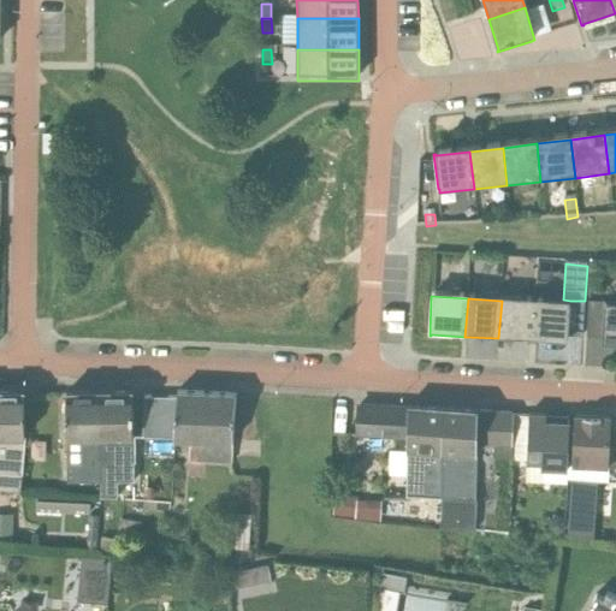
[(498,338),(532,340),(535,302),(502,301),(498,338)]
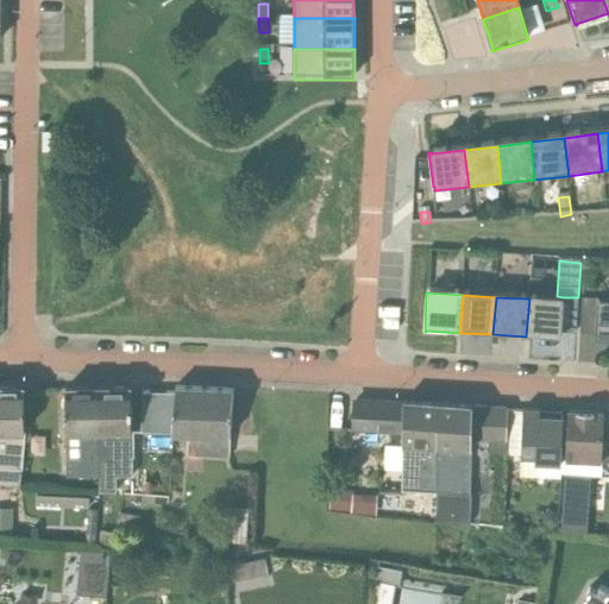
[(529,299),(526,337),(559,339),(559,340),(562,340),(564,301),(529,299)]
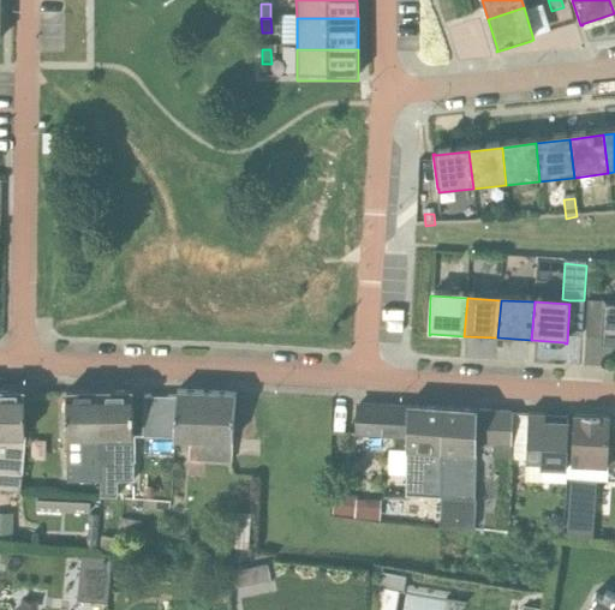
[(601,346),(614,346),(614,306),(587,305),(585,340),(601,341),(601,346)]
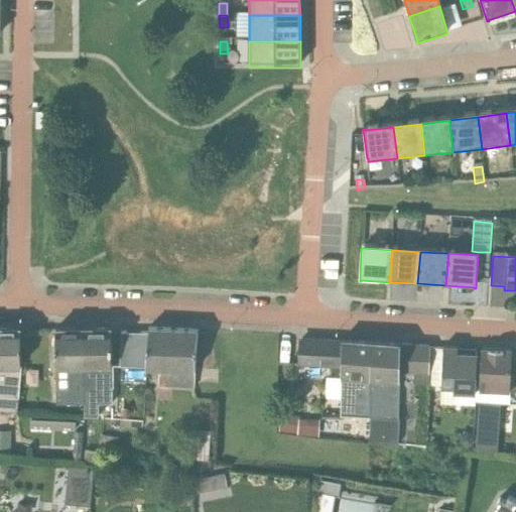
[(0,413),(17,415),(21,373),(21,333),(0,332),(0,413)]
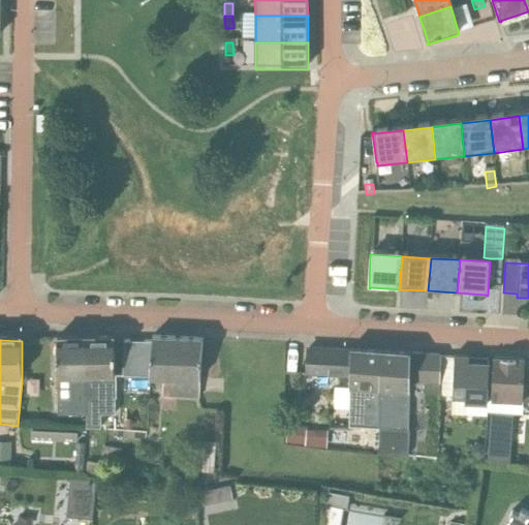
[(115,401),(115,379),(114,340),(86,341),(86,418),(86,431),(100,431),(100,418),(115,417),(115,401)]
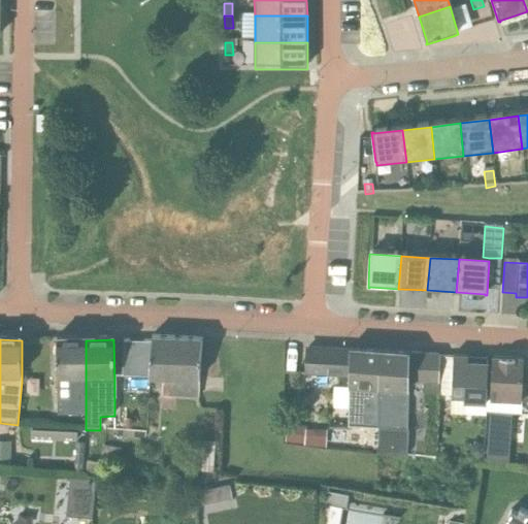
[(199,384),(201,363),(202,342),(152,339),(152,344),(150,379),(150,382),(163,382),(162,399),(198,401),(199,384)]
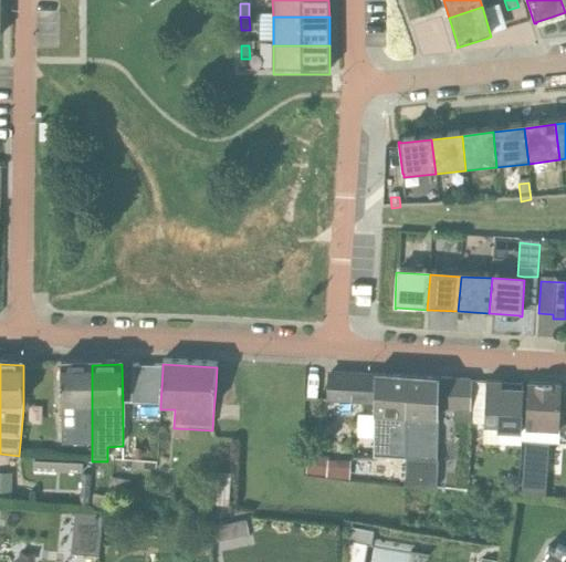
[(92,447),(92,365),(61,365),(62,447),(92,447)]
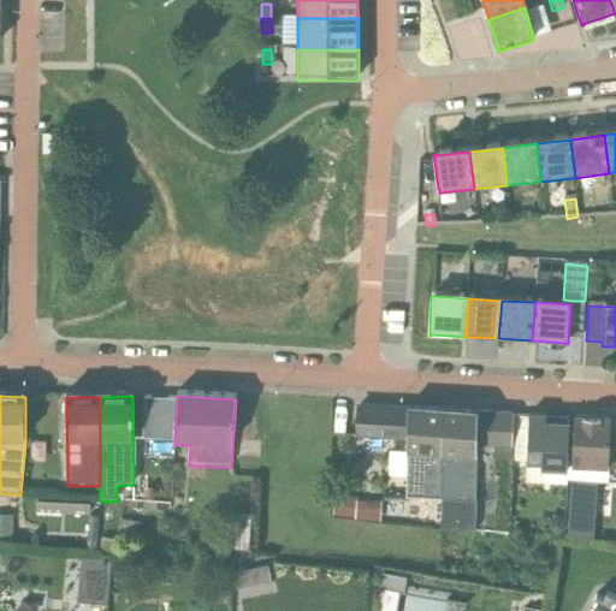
[(175,442),(177,401),(143,399),(141,440),(175,442)]
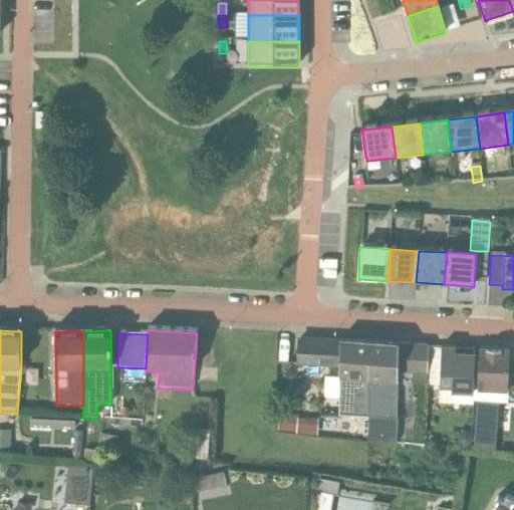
[(338,418),(367,420),(369,344),(340,342),(340,343),(300,342),(299,367),(339,368),(338,418)]
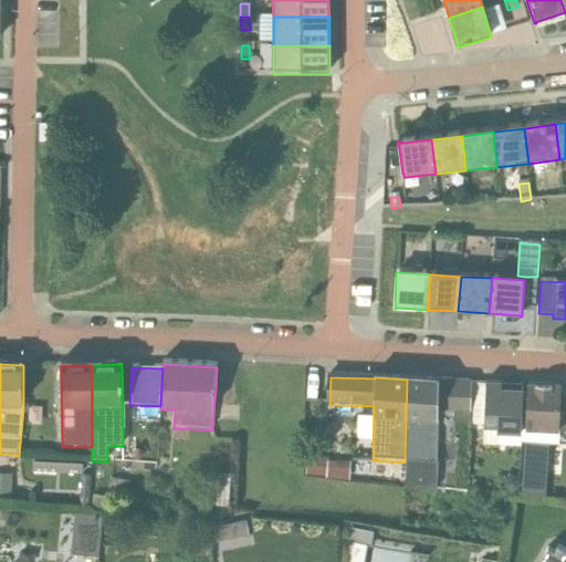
[(452,425),(470,425),(472,384),(438,382),(407,380),(405,462),(406,462),(405,488),(436,491),(438,413),(452,414),(452,425)]
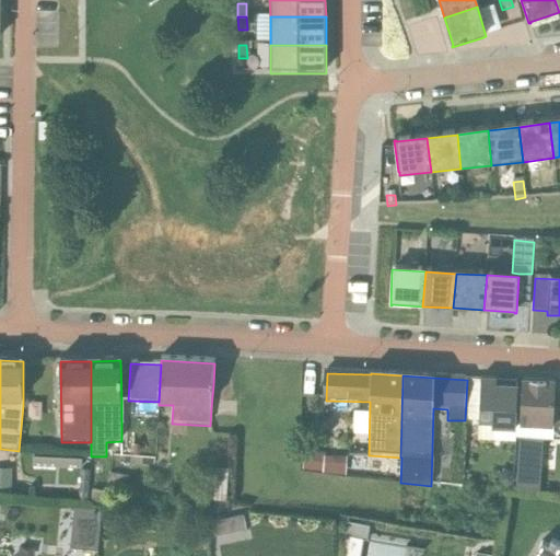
[(496,381),(480,380),(467,380),(465,420),(465,423),(478,423),(478,425),(491,425),(491,431),(515,432),(517,383),(516,382),(516,389),(496,387),(496,381)]
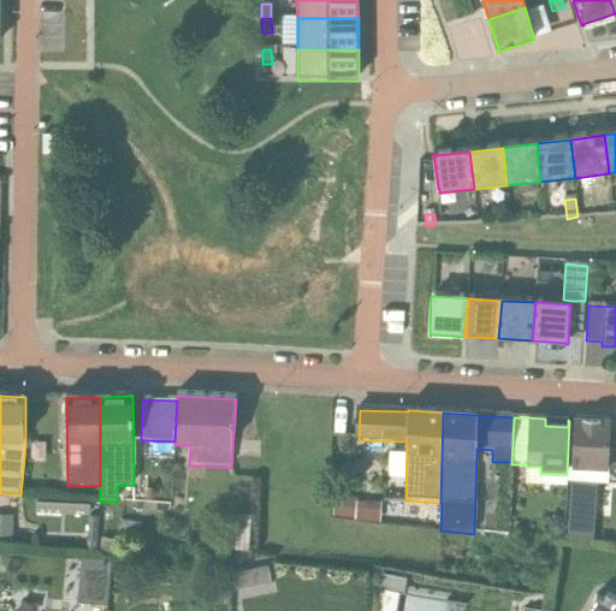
[(615,451),(609,452),(610,422),(574,421),(573,445),(568,540),(580,541),(593,541),(597,472),(608,472),(615,472),(615,451)]
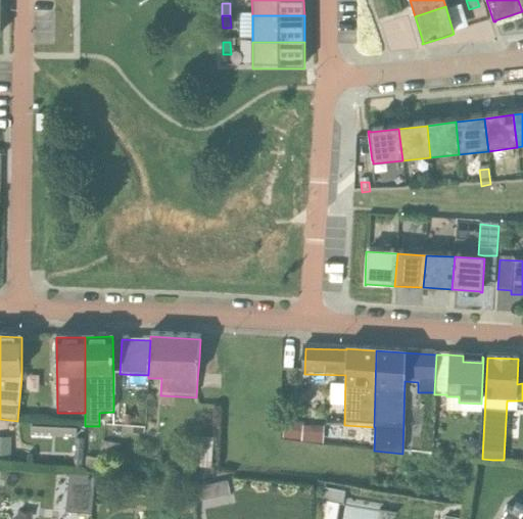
[(301,443),(304,426),(284,424),(282,440),(301,443)]
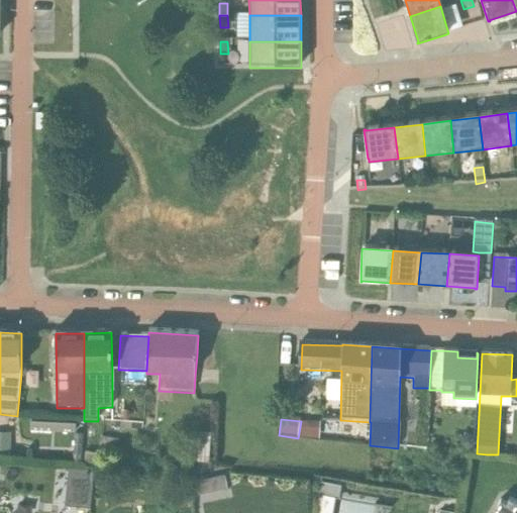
[(76,426),(30,423),(30,433),(76,435),(76,426)]
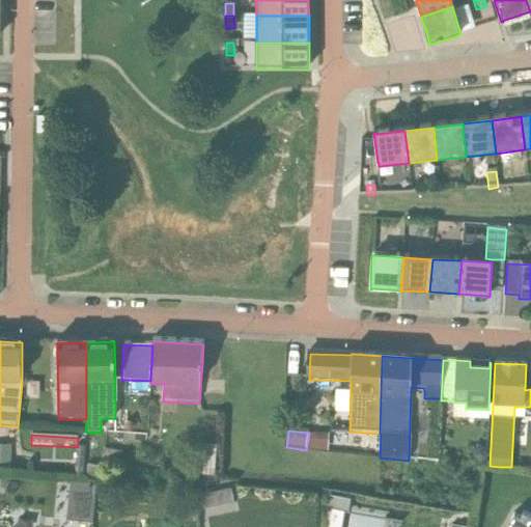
[(120,453),(104,450),(103,461),(118,464),(120,453)]
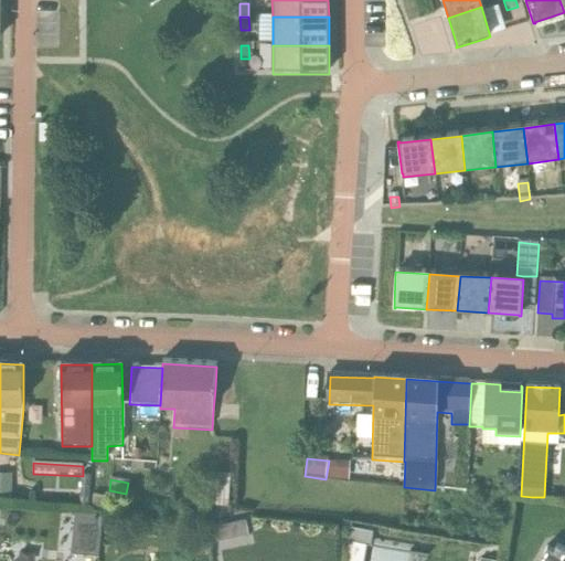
[(89,507),(91,489),(74,488),(73,506),(89,507)]
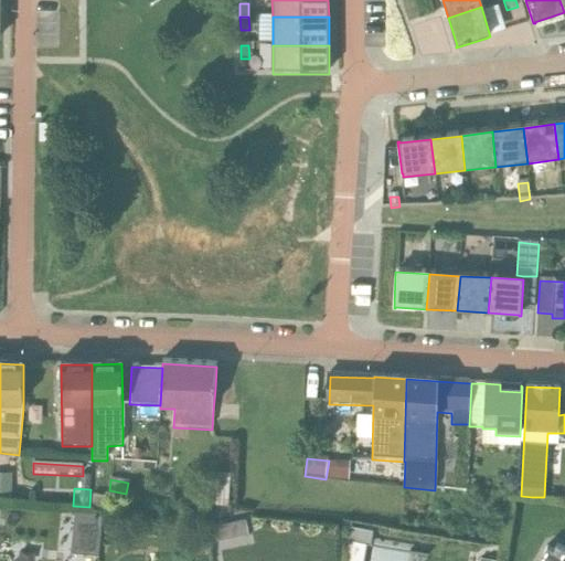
[(502,526),(507,510),(493,507),(490,522),(502,526)]
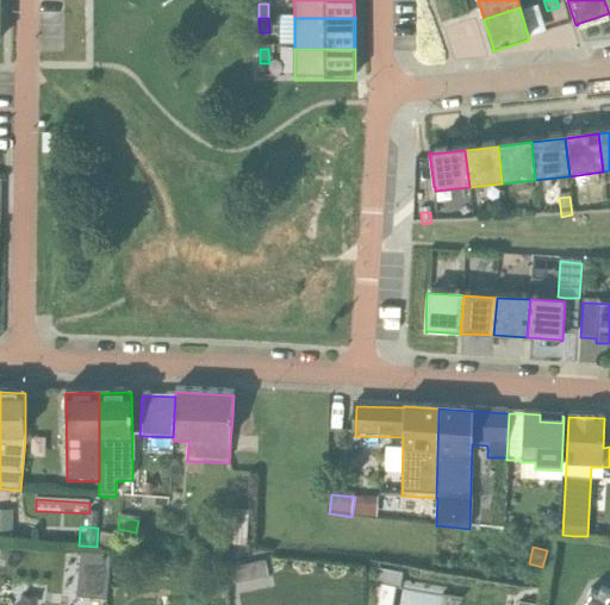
[(79,568),(109,571),(110,559),(80,555),(79,568)]
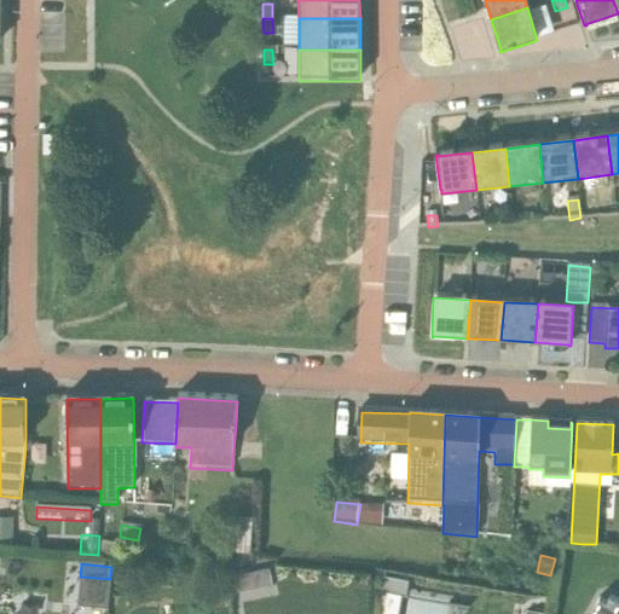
[(256,594),(253,569),(233,573),(238,597),(256,594)]
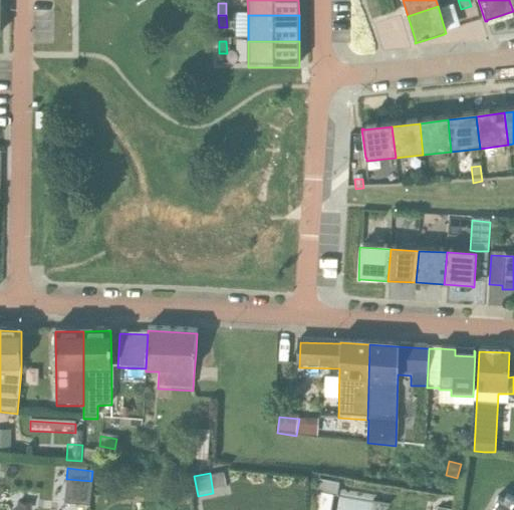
[(316,496),(333,498),(337,498),(339,486),(317,484),(316,496)]
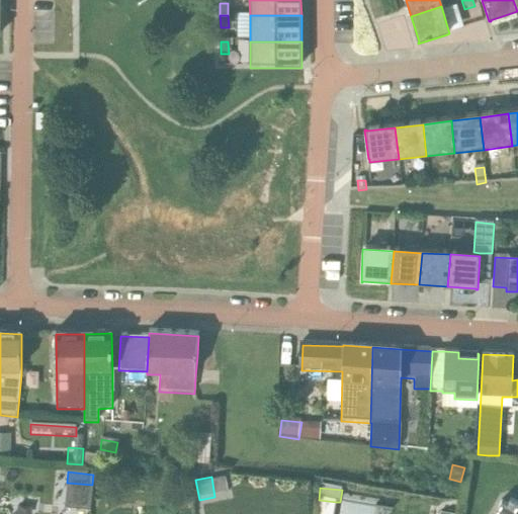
[(517,513),(517,505),(511,502),(508,506),(502,503),(496,513),(517,513)]
